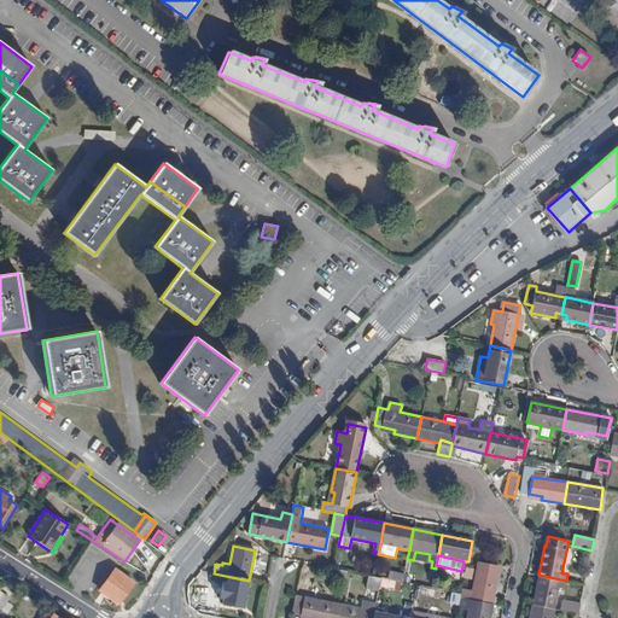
[(471,600),(491,605),(500,566),(478,563),(473,592),(471,600)]
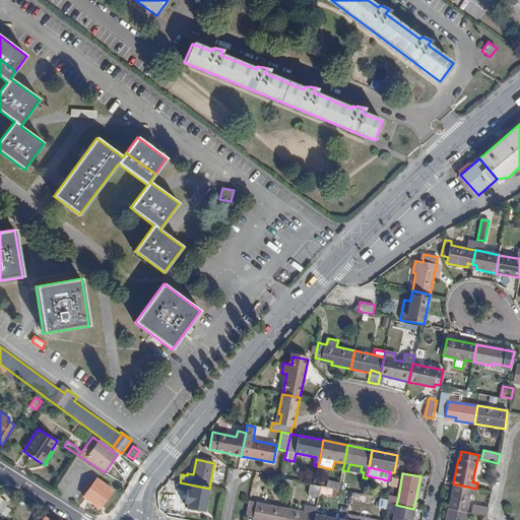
[(254,493),(261,494),(265,476),(257,475),(254,493)]
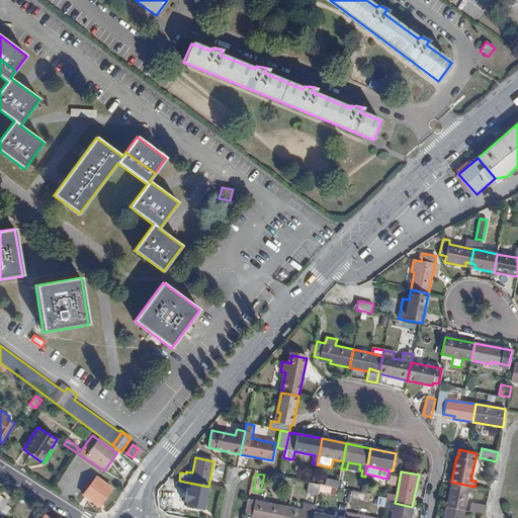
[(83,495),(99,507),(112,488),(97,477),(83,495)]
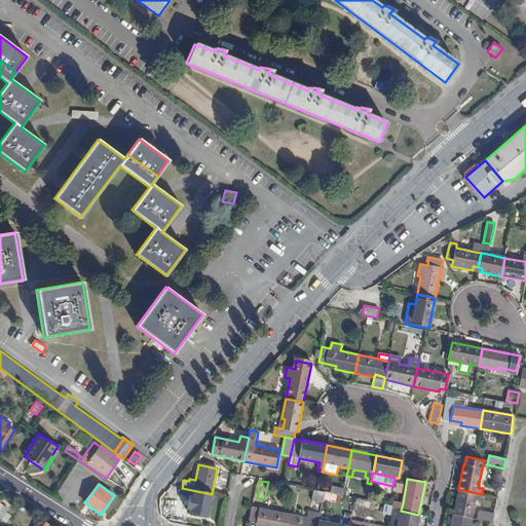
[(285,490),(294,492),(295,486),(287,484),(285,490)]
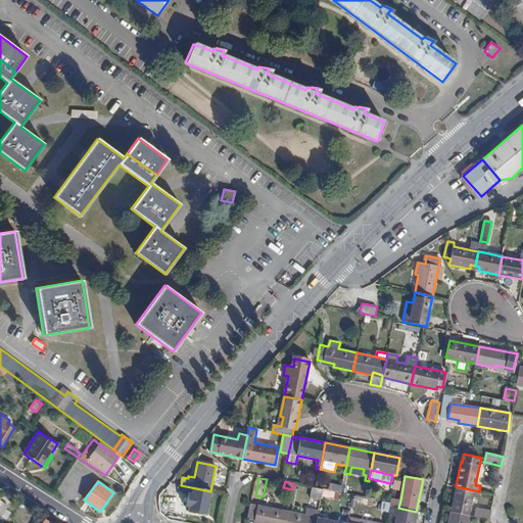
[(327,489),(341,492),(342,485),(329,483),(327,489)]
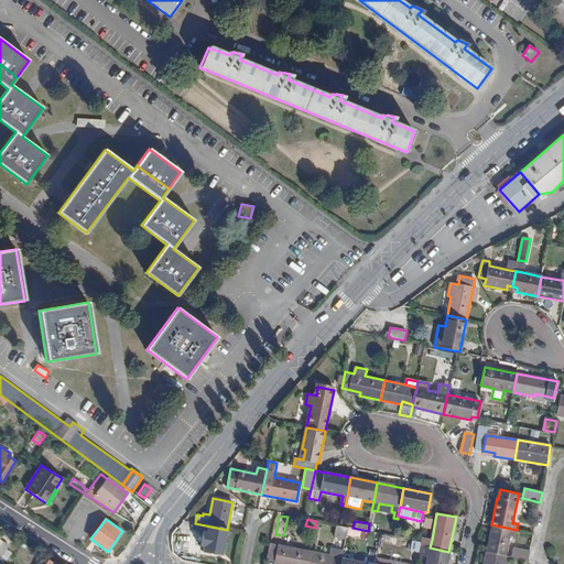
[(202,552),(221,555),(227,530),(195,523),(194,530),(206,533),(202,552)]
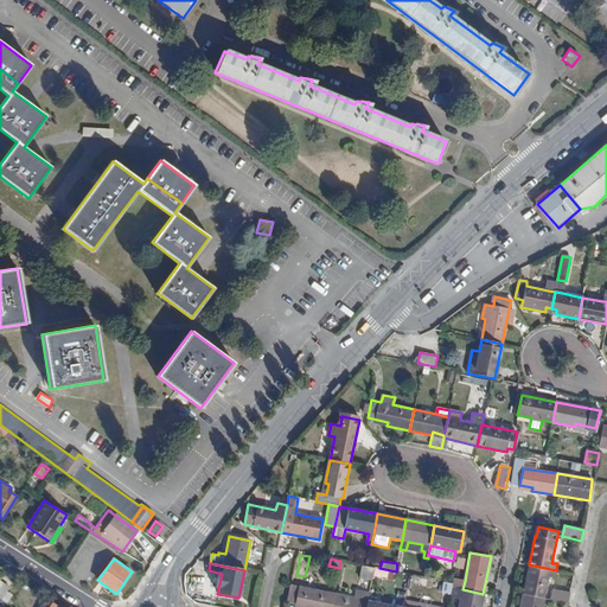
[(359,579),(371,581),(374,567),(362,564),(359,579)]
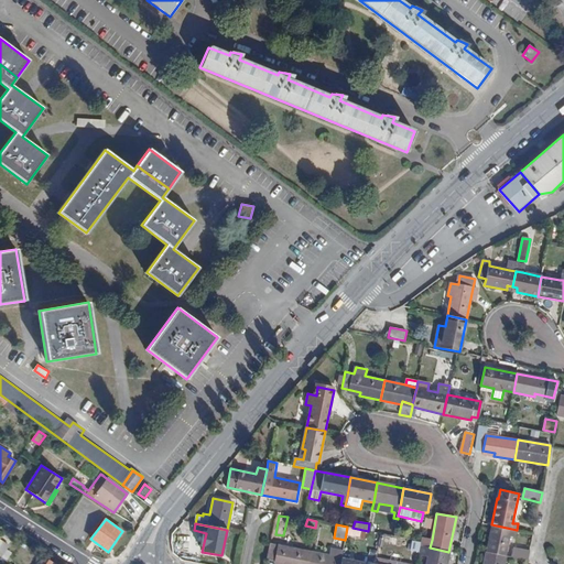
[(510,538),(514,538),(517,530),(491,524),(486,551),(506,555),(510,538)]
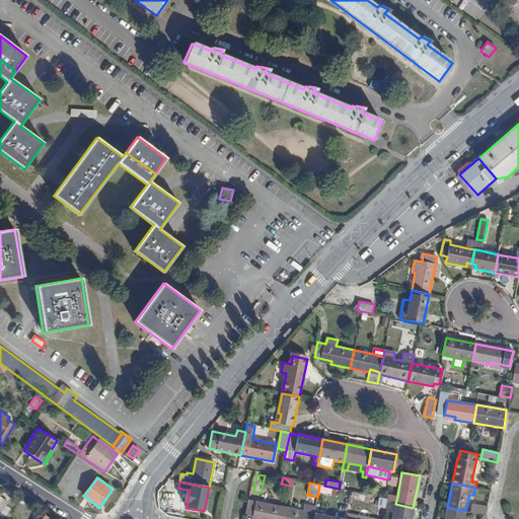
[(386,502),(395,504),(397,497),(388,495),(387,500),(386,502)]
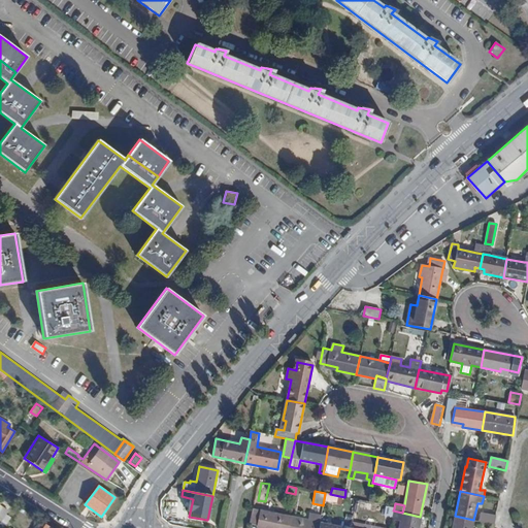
[(392,516),(393,510),(394,508),(387,507),(386,515),(392,516)]
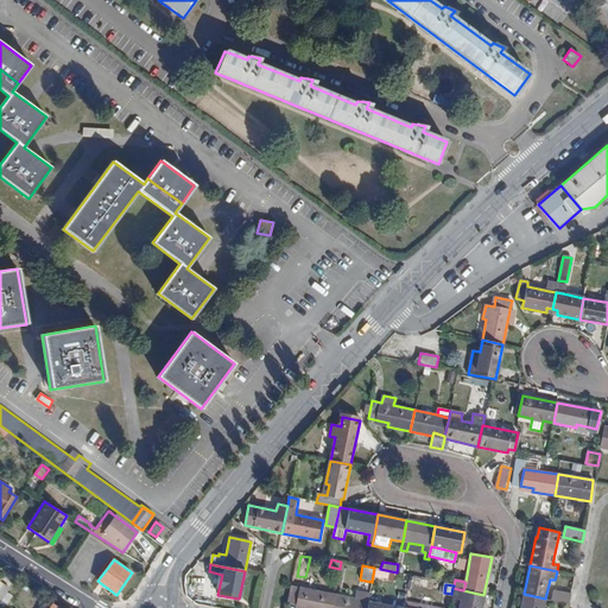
[(308,607),(331,607),(335,595),(291,586),(287,603),(309,607),(308,607)]
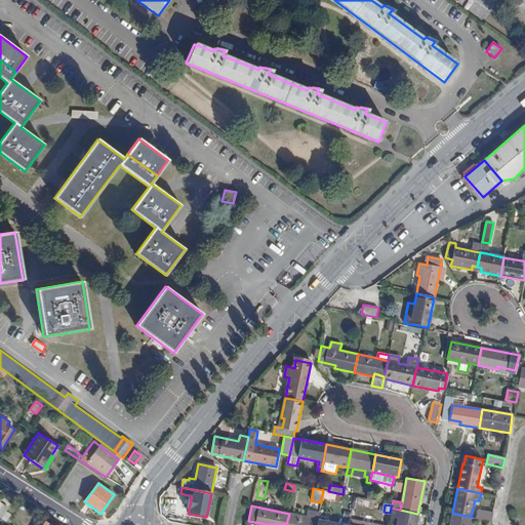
[(397,524),(415,524),(417,514),(400,510),(391,508),(390,513),(390,517),(398,519),(397,524)]
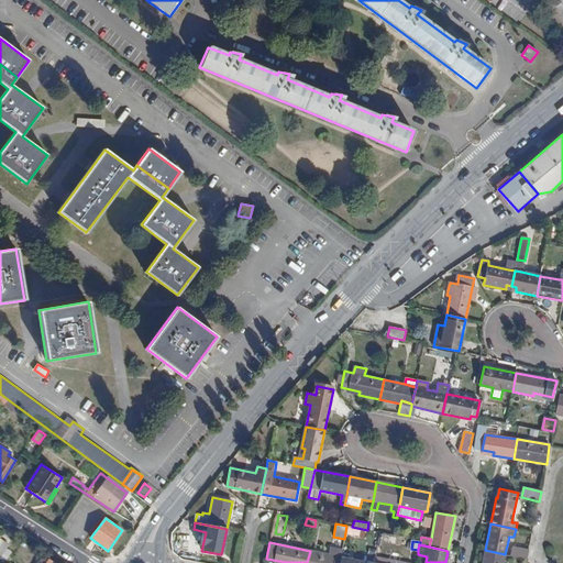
[(511,556),(527,559),(529,550),(514,547),(511,556)]
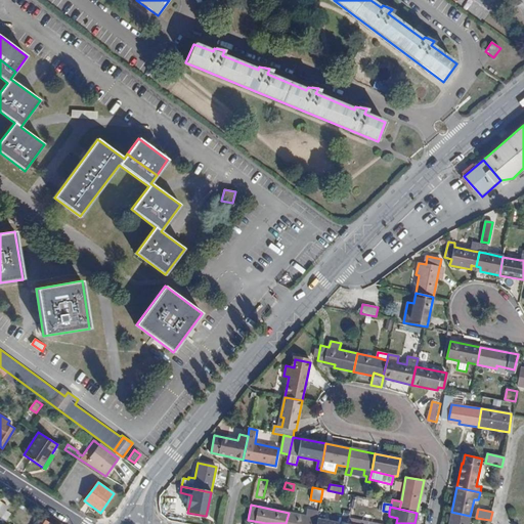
[(316,523),(317,518),(318,512),(308,511),(307,516),(289,513),(286,523),(316,523)]
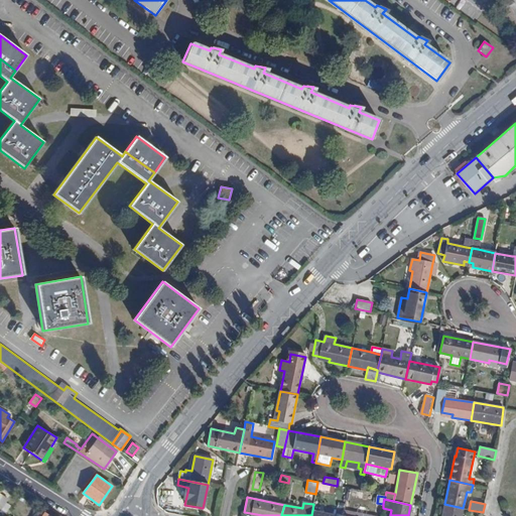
[(461,515),(463,508),(444,504),(442,515),(461,515)]
